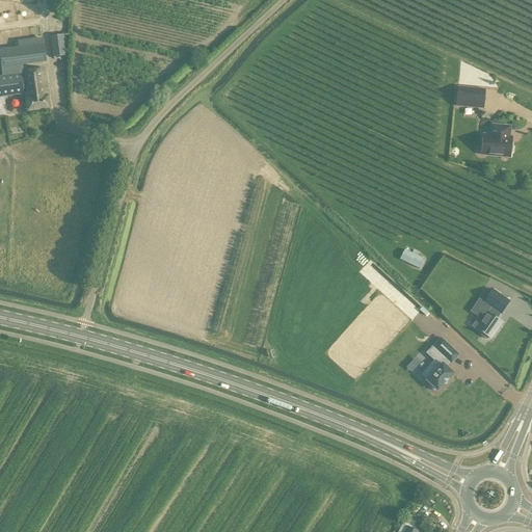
[(52,57),(67,56),(63,35),(49,36),(52,57)]
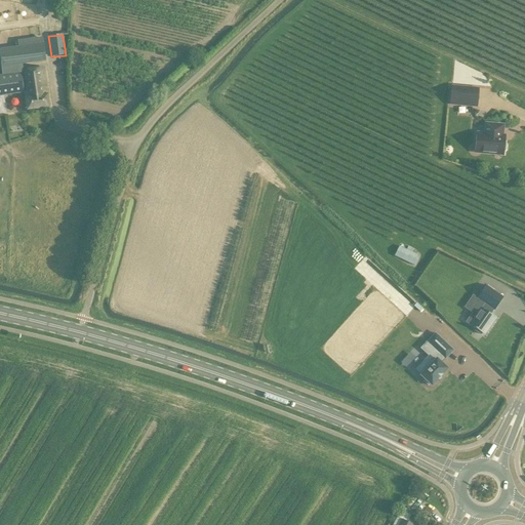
[(38,39),(17,41),(17,47),(0,49),(0,62),(1,67),(2,77),(0,77),(0,95),(24,92),(27,110),(48,107),(43,68),(24,71),(23,65),(46,62),(43,38),(42,38),(38,39)]
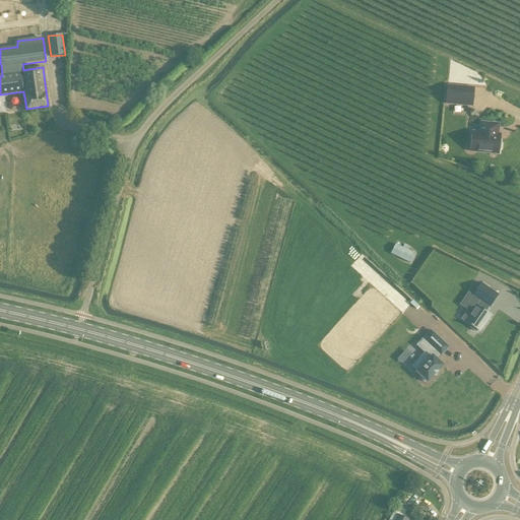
[(473,87),(447,85),(446,104),(472,106),(473,87)]
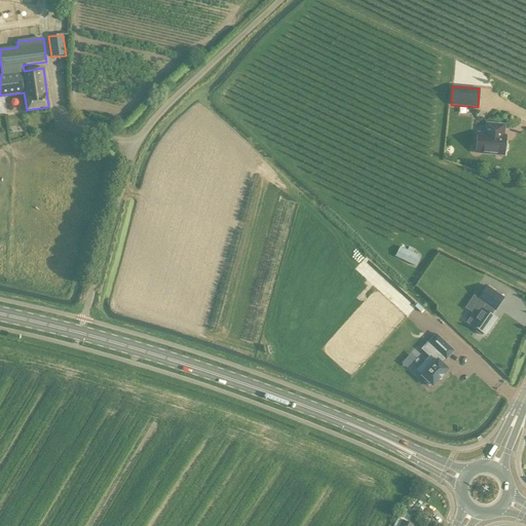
[(505,137),(502,137),(503,125),(487,123),(486,135),(478,135),(476,152),(504,154),(504,151),(506,150),(506,146),(505,144),(505,137)]
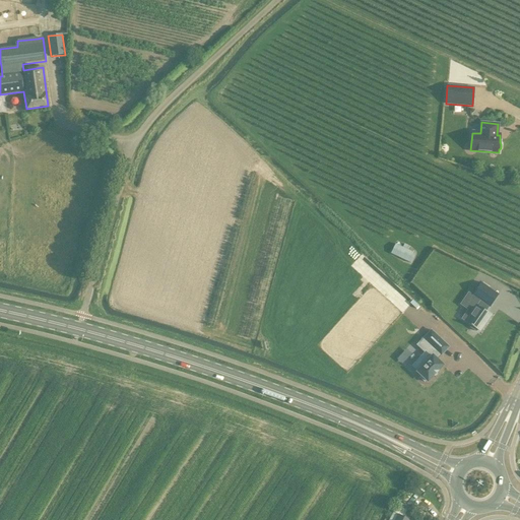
[(408,250),(410,247),(404,244),(402,248),(395,244),(390,254),(410,263),(414,254),(408,250)]
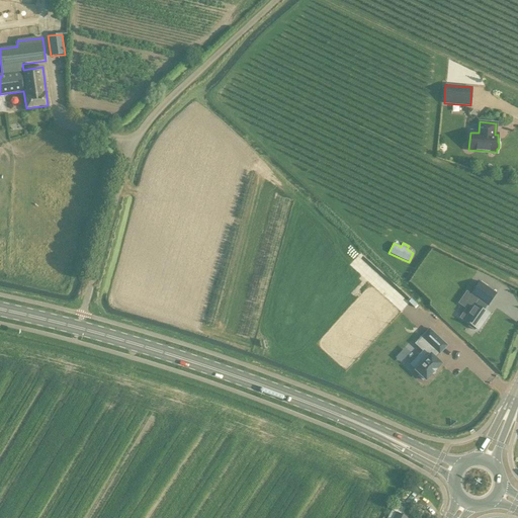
[(473,297),(459,318),(463,321),(468,324),(468,325),(469,325),(468,326),(475,331),(476,329),(479,330),(490,314),(484,310),(496,292),(480,281),(470,294),(473,297)]
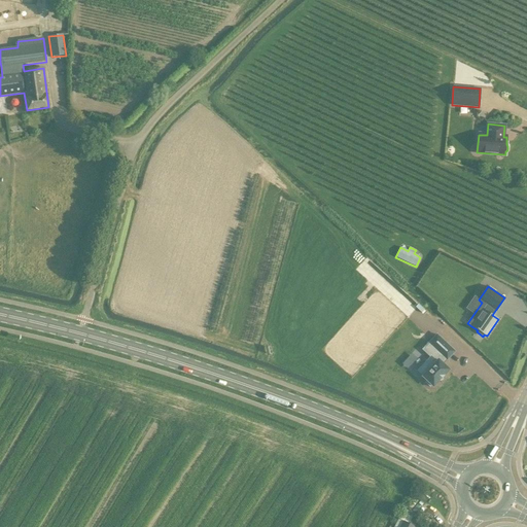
[(425,310),(419,305),(416,308),(422,313),(425,310)]
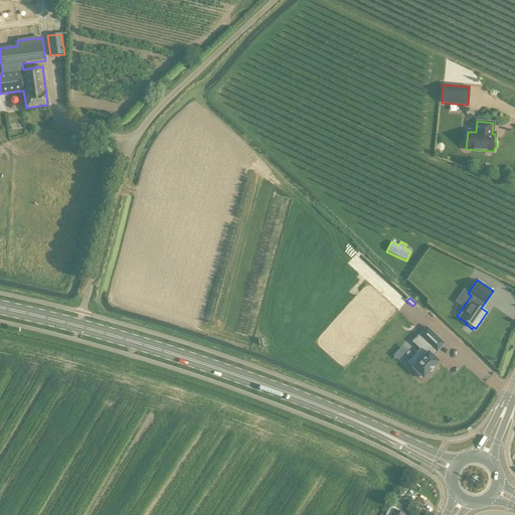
[(416,353),(408,362),(413,366),(412,367),(422,376),(438,360),(433,355),(444,344),(426,328),(420,334),(419,333),(412,341),(420,348),(416,353)]
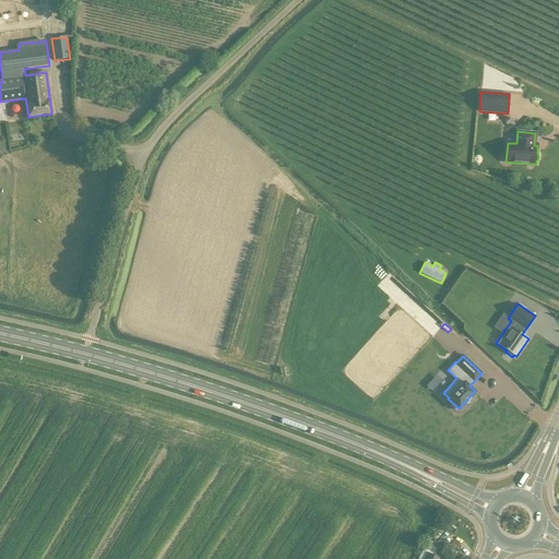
[(440,558),(445,549),(428,539),(417,558),(440,558)]
